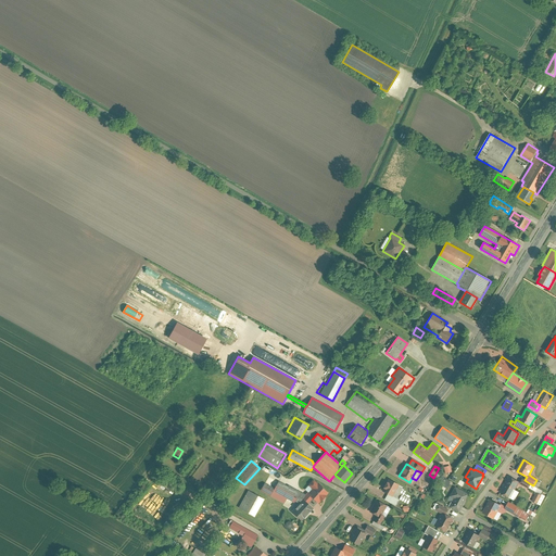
[(519,482),(509,477),(501,493),(509,498),(515,490),(519,482)]
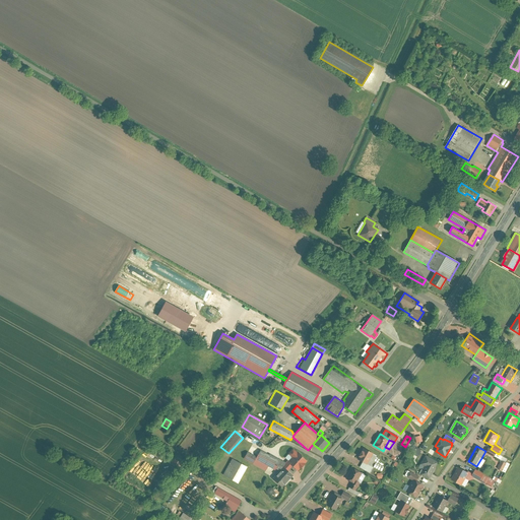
[(494,457),(497,453),(491,449),(489,448),(486,453),(494,457)]
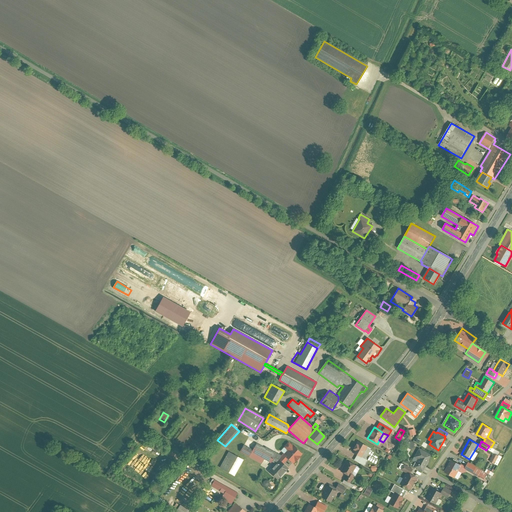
[(352,452),(360,457),(366,446),(358,442),(352,452)]
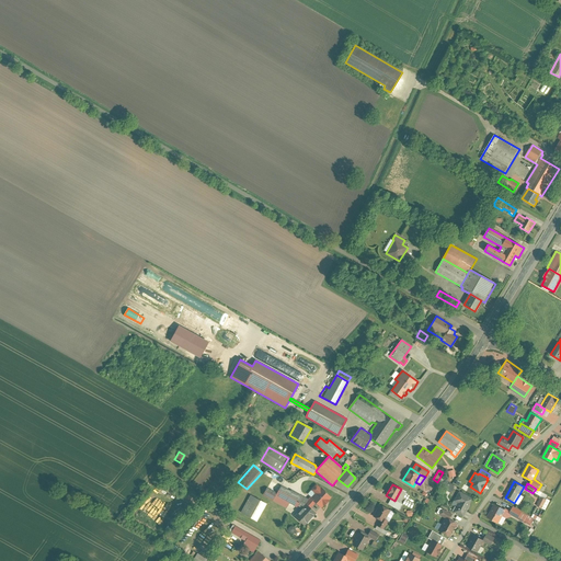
[(290,491),(281,485),(276,493),(266,488),(263,494),(287,508),(289,503),(297,507),(298,506),(302,497),(290,491)]
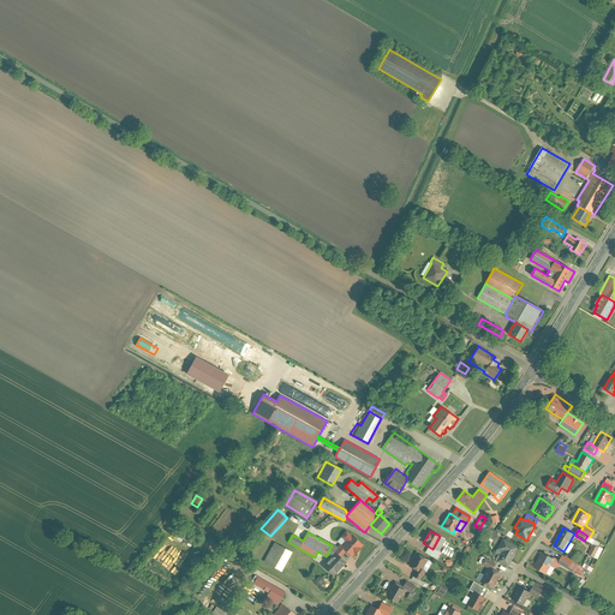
[(352,536),(347,532),(345,532),(342,536),(342,537),(347,541),(342,545),(340,545),(338,548),(334,551),(340,556),(345,551),(346,551),(352,556),(354,553),(356,554),(359,549),(358,548),(362,545),(356,539),(356,538),(352,535),(352,536)]
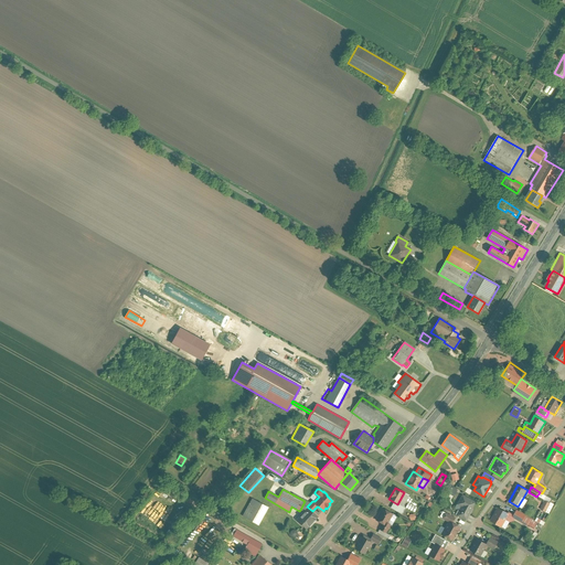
[(404,492),(397,504),(402,507),(408,496),(404,492)]
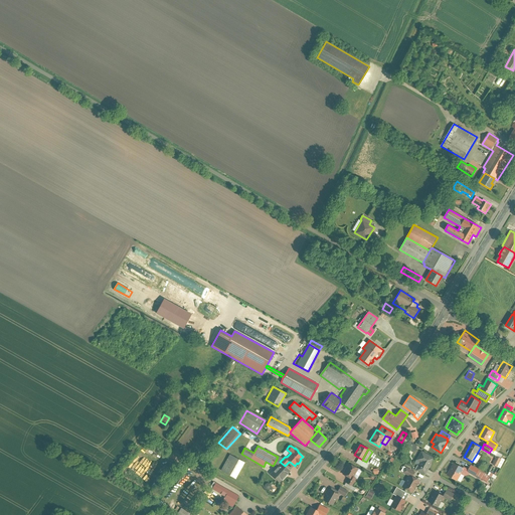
[(280,462),(283,459),(268,450),(267,451),(278,457),(274,465),(276,466),(280,462)]
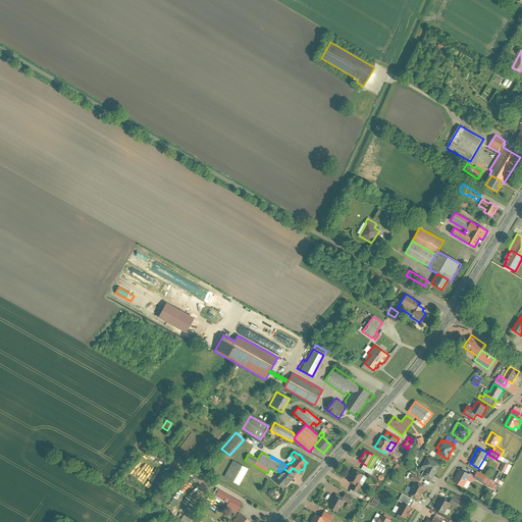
[(439,464),(427,458),(422,466),(426,468),(422,476),(430,480),(439,464)]
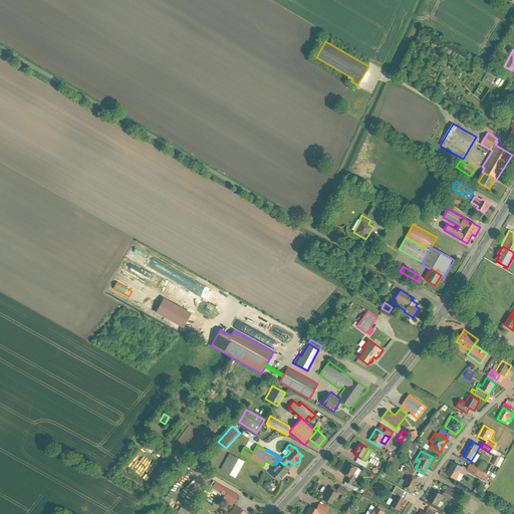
[(476,453),(471,461),(476,464),(480,456),(476,453)]
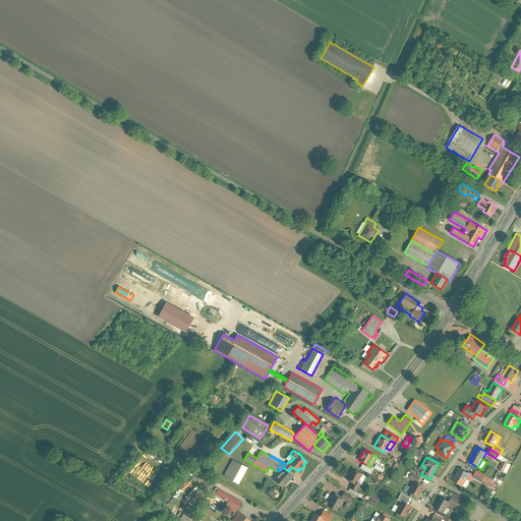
[(233,460),(223,476),(237,484),(247,468),(233,460)]
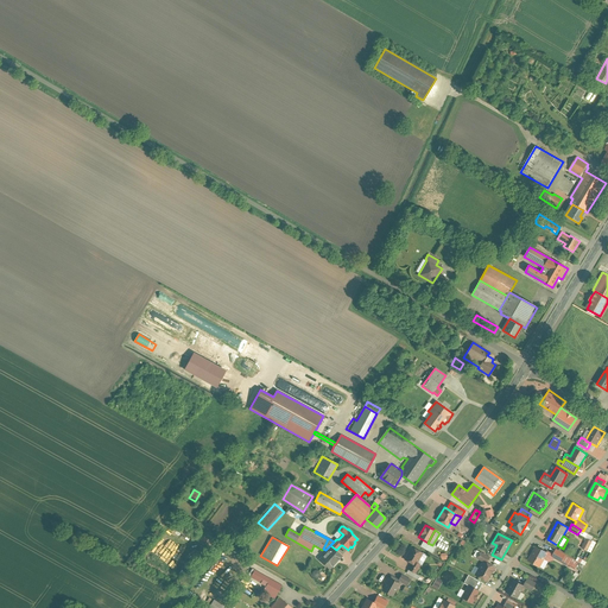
[(591,543),(587,539),(582,549),(587,551),(591,543)]
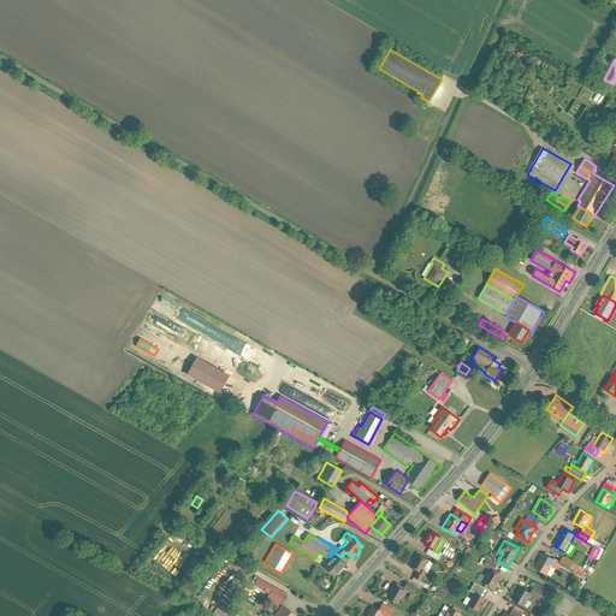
[(324,568),(333,578),(347,563),(341,557),(335,552),(330,557),(327,561),(329,562),(324,568)]
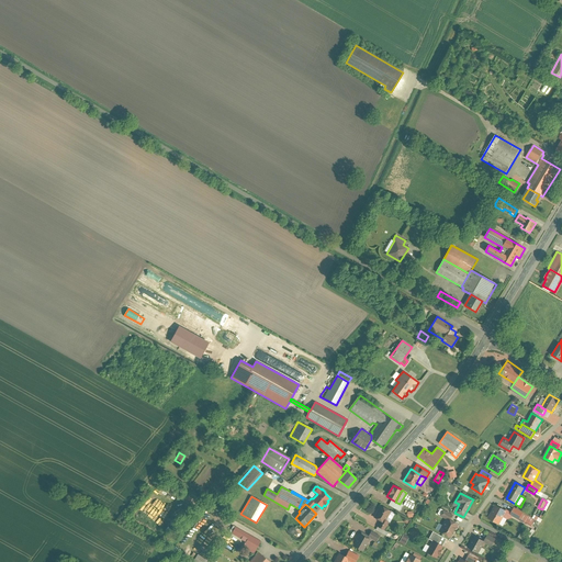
[(381,506),(374,517),(380,521),(383,524),(385,520),(391,512),(381,506)]
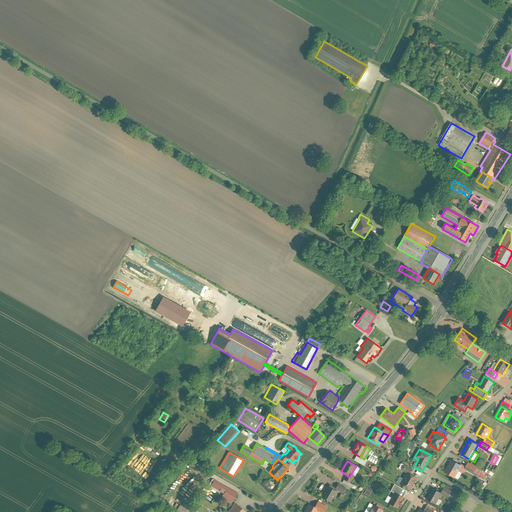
[(461,466),(452,461),(445,472),(454,477),(461,466)]
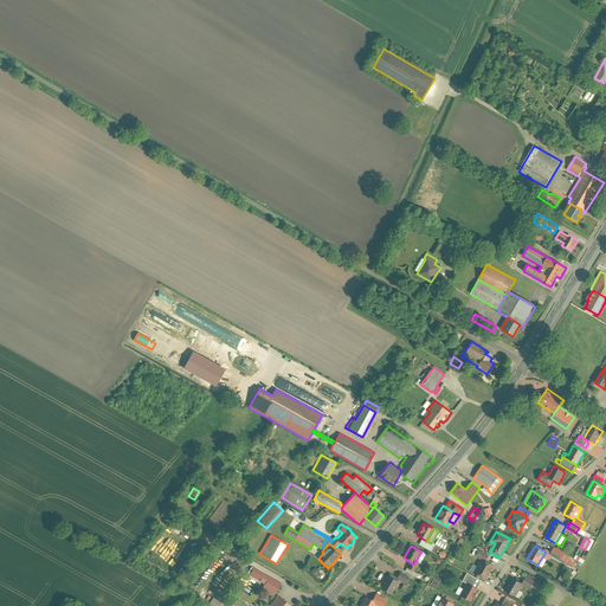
[(549,555),(552,556),(572,568),(577,562),(569,559),(569,558),(563,554),(563,553),(554,548),(550,554),(549,555)]
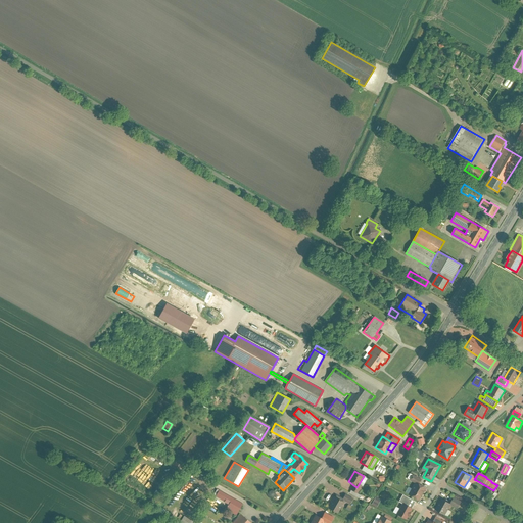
[(418,501),(425,488),(418,484),(421,479),(413,475),(410,480),(415,483),(409,494),(418,501)]
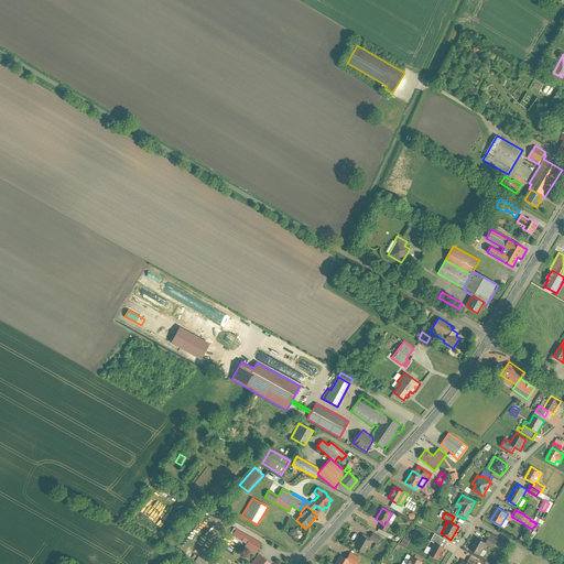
[(508,513),(500,525),(503,528),(508,521),(512,520),(513,518),(511,517),(512,516),(508,512),(508,513)]
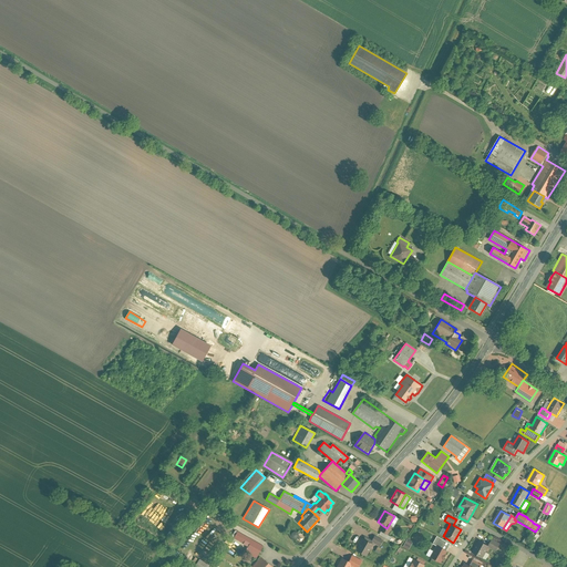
[(398,518),(394,516),(389,525),(392,527),(398,518)]
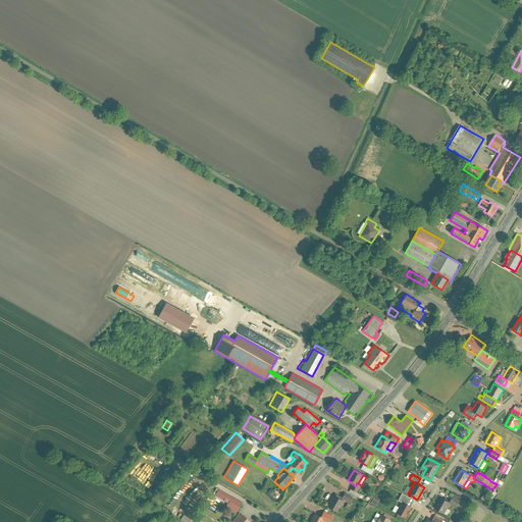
[(361,485),(358,483),(356,486),(353,484),(350,488),(356,492),(361,485)]
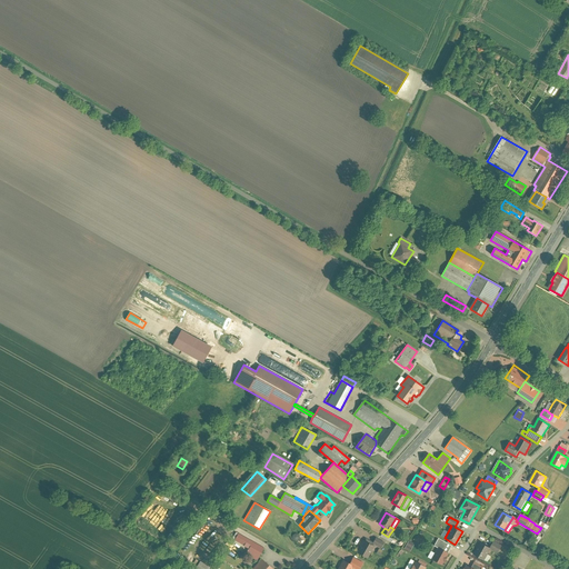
[(246,553),(257,560),(263,548),(239,532),(235,539),(245,545),(245,546),(249,549),(246,553)]
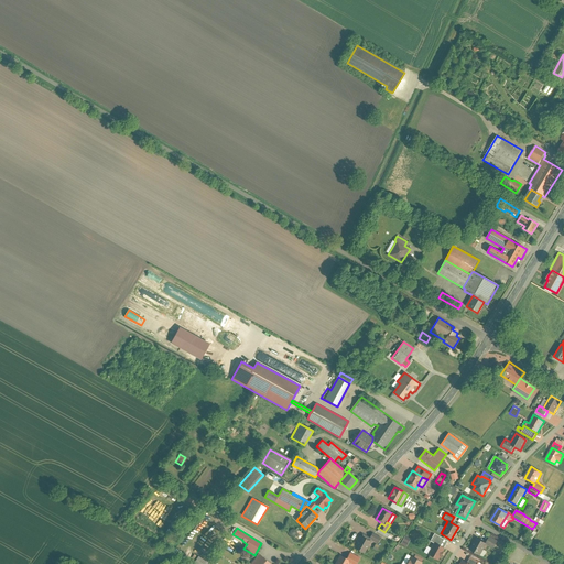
[(384,532),(378,528),(377,531),(388,538),(390,534),(384,532)]
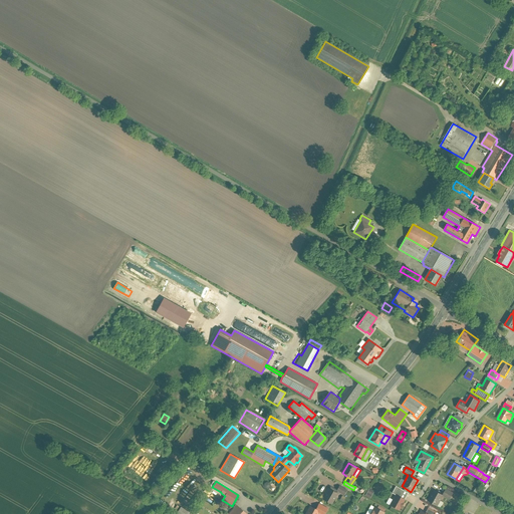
[(323,499),(331,504),(338,492),(338,491),(337,490),(330,486),(323,499)]
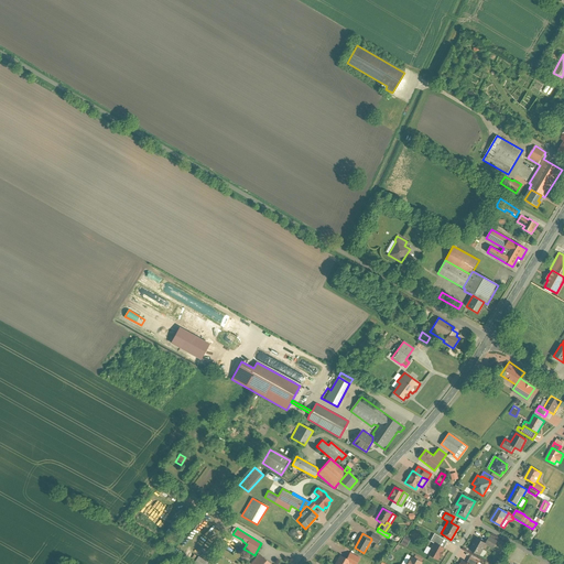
[(372,533),(370,538),(371,539),(371,540),(378,543),(380,538),(372,533)]
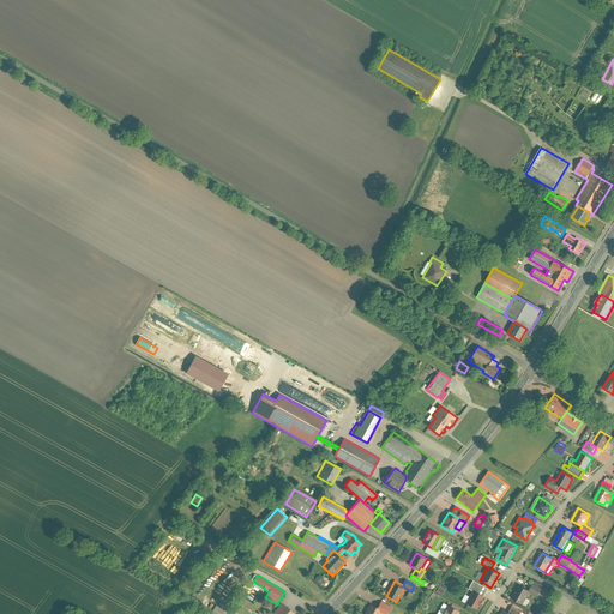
[(473,591),(483,597),(488,589),(473,581),(468,589),(473,591)]
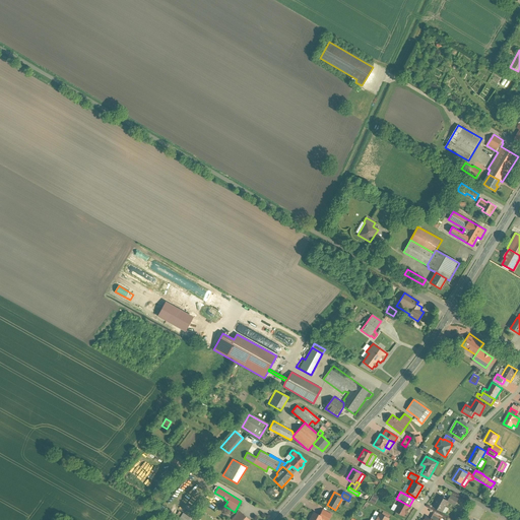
[(448,501),(439,496),(434,507),(443,512),(445,507),(448,501)]
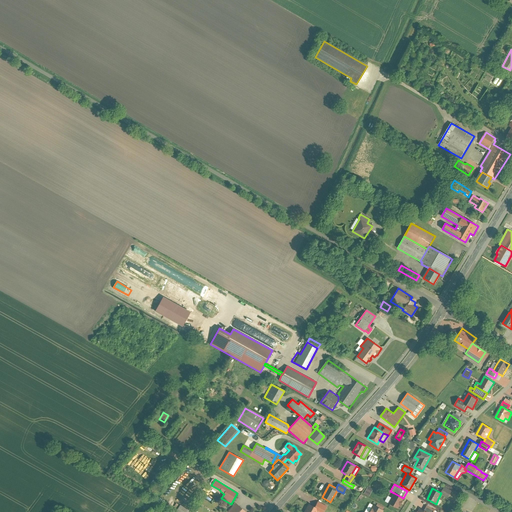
[(451,492),(444,488),(441,493),(448,497),(451,492)]
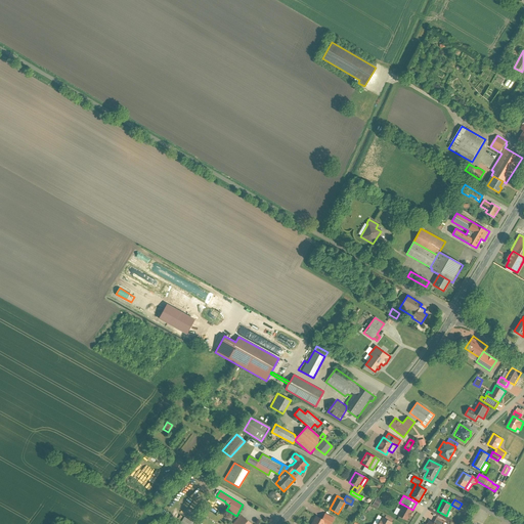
[(412,510),(403,505),(397,515),(406,520),(412,510)]
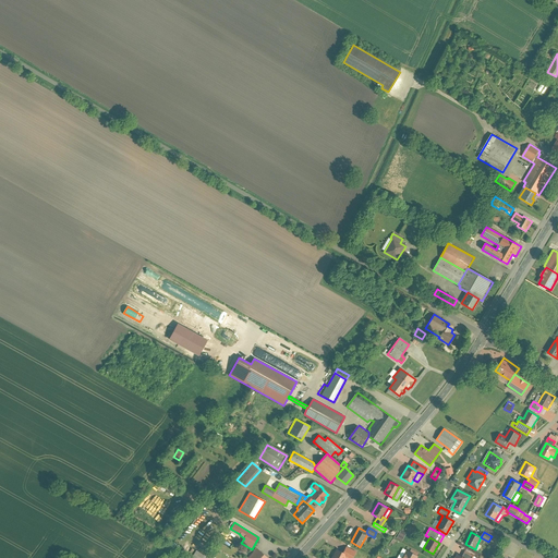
[(346,555),(344,557),(346,557),(351,557),(355,552),(347,547),(343,554),(346,555)]
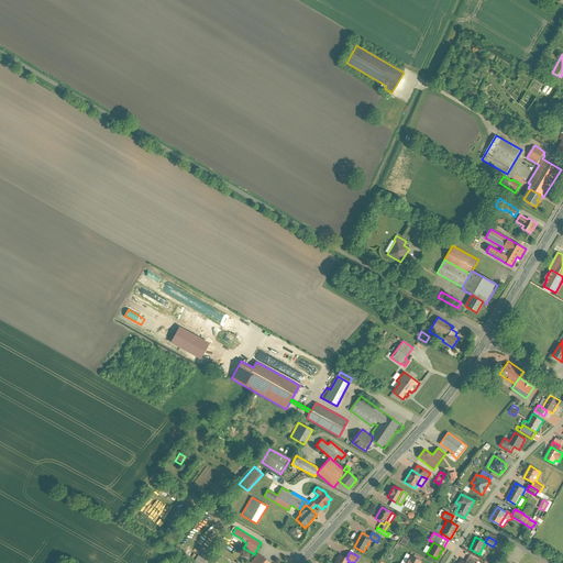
[(269,562),(258,553),(249,562),(269,562)]
